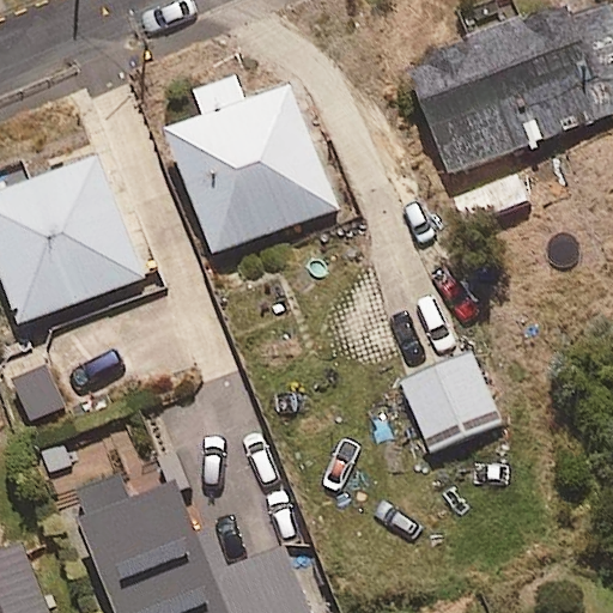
[(448,175),(612,114),(612,12),(612,10),(570,25),(563,6),(407,62),(448,175)]
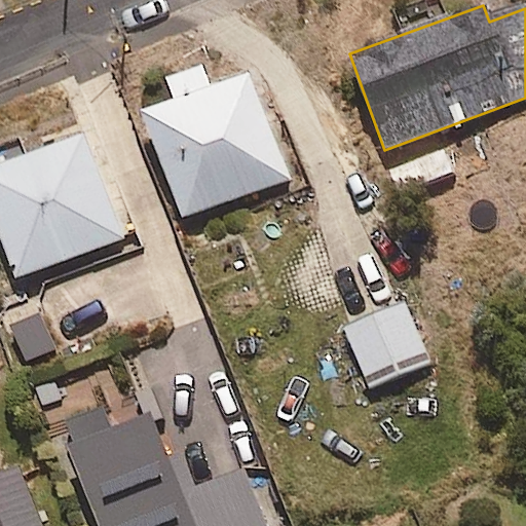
[(202,70),(167,82),(175,101),(145,112),(185,219),(291,179),(251,72),(210,88),(202,70)]
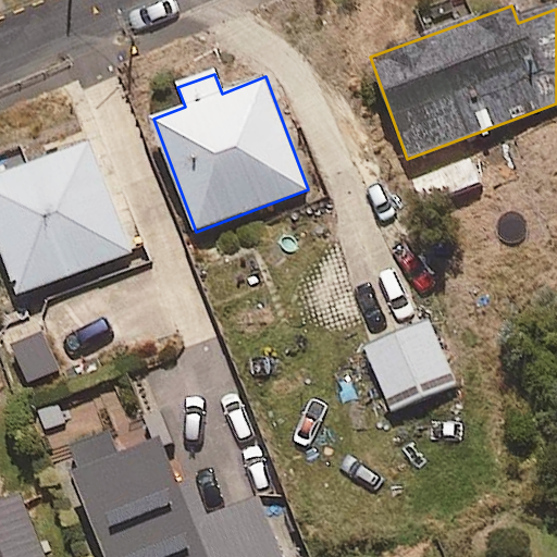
[(0,248),(17,296),(131,254),(89,144),(0,177),(0,248)]
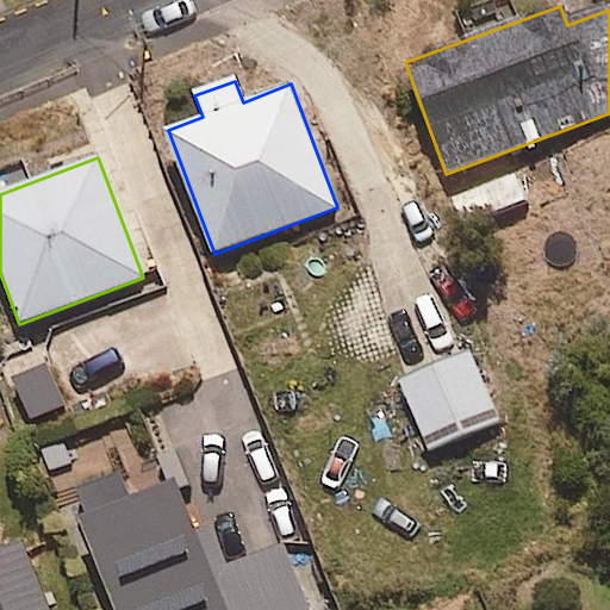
[(26,419),(64,405),(43,349),(5,363),(26,419)]
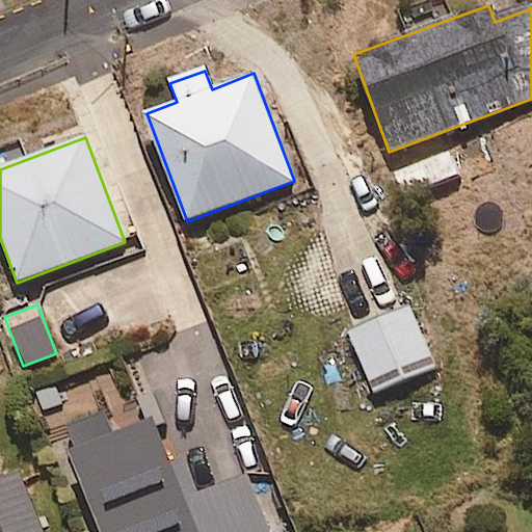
[(373,393),(435,368),(410,309),(349,335),(373,393)]
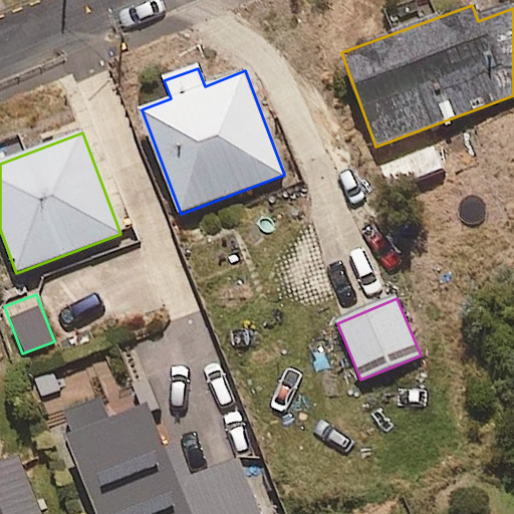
[(261,513),(240,459),(177,482),(151,412),(69,443),(95,513),(261,513)]
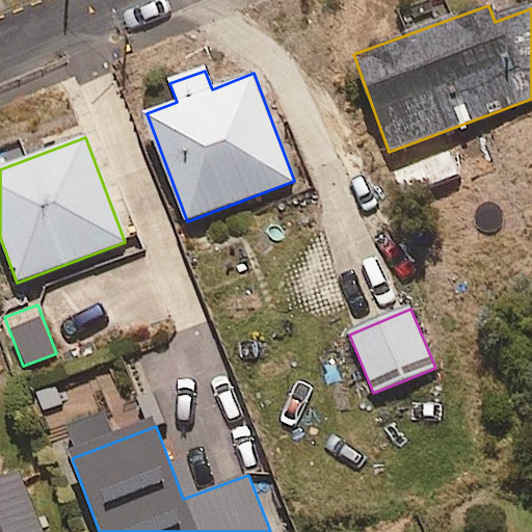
[(0,531),(47,531),(23,467),(0,475),(0,531)]
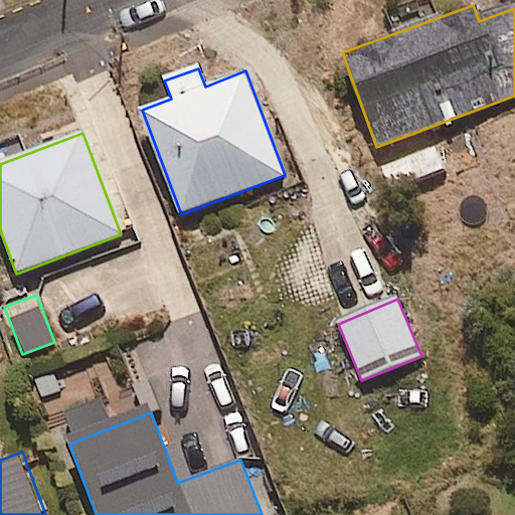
All buildings are outlined.
